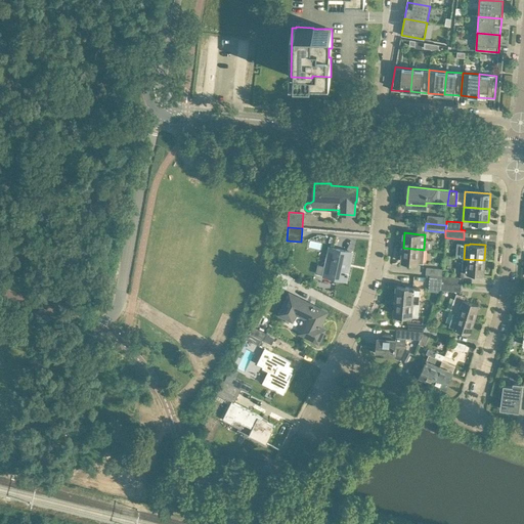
[(336,279),(345,281),(347,274),(348,274),(348,273),(344,272),(347,262),(349,263),(352,252),(331,248),(326,265),(316,263),(314,273),(324,275),(324,276),(336,278),(336,279)]
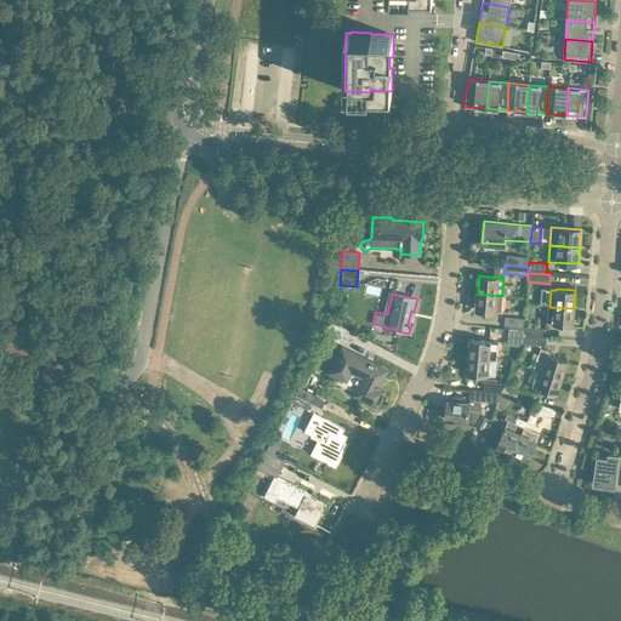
[(501,312),(502,296),(478,294),(477,309),(495,312),(495,311),(501,312)]
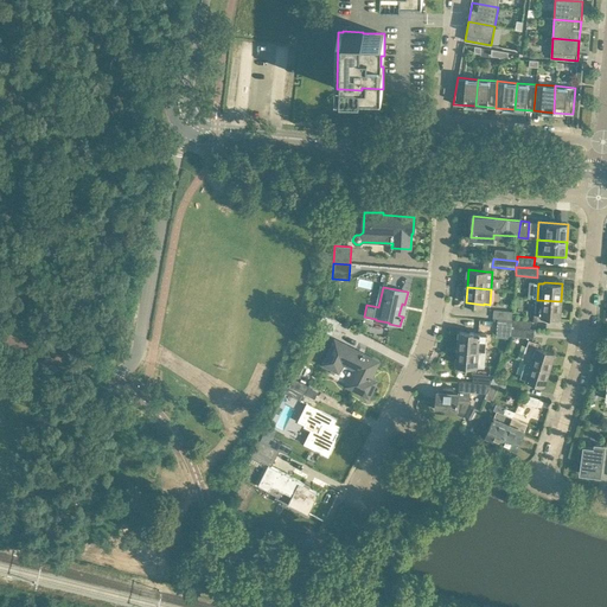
[(560,317),(561,301),(537,300),(536,314),(542,314),(542,315),(560,317)]
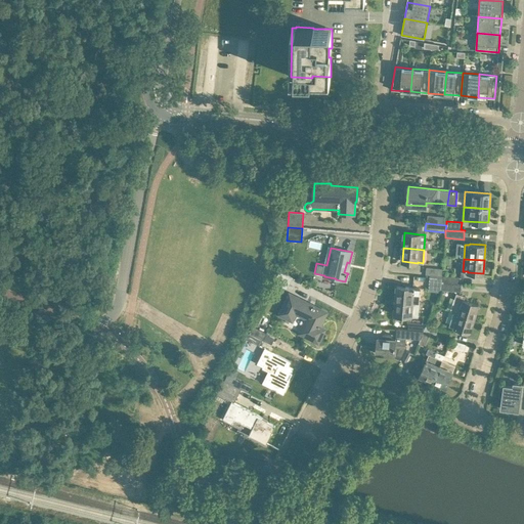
[(426,267),(426,274),(430,274),(442,275),(442,268),(426,267)]
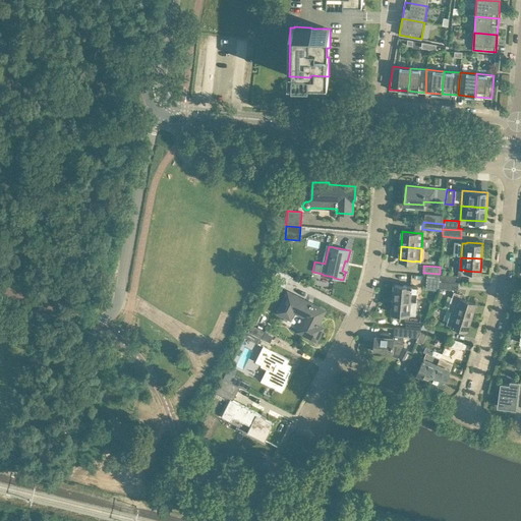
[(278,269),(272,281),(285,288),(291,275),(278,269)]
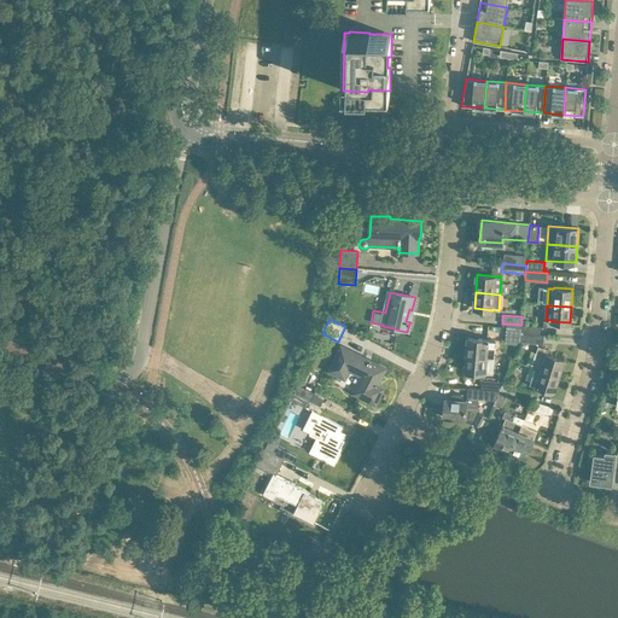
[(522,328),(520,334),(540,336),(540,326),(522,325),(522,328)]
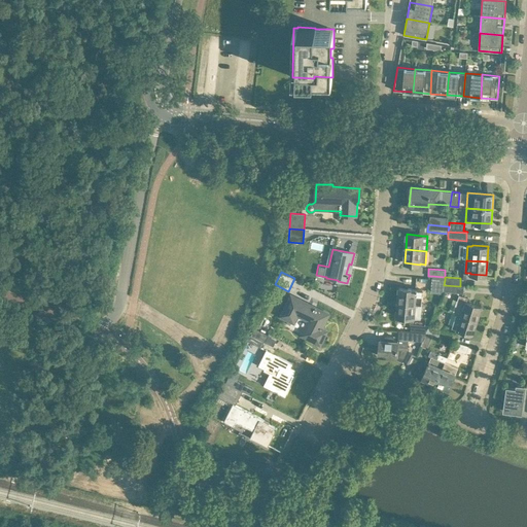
[(444,286),(444,291),(455,292),(455,293),(462,293),(463,286),(460,286),(444,285),(444,286)]
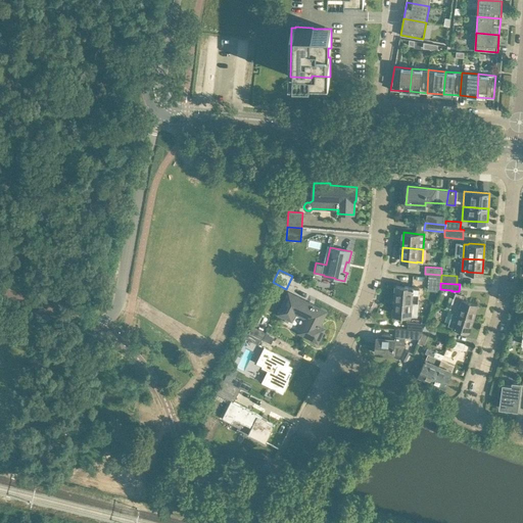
[(396,285),(394,300),(418,301),(419,288),(414,288),(413,287),(396,285)]
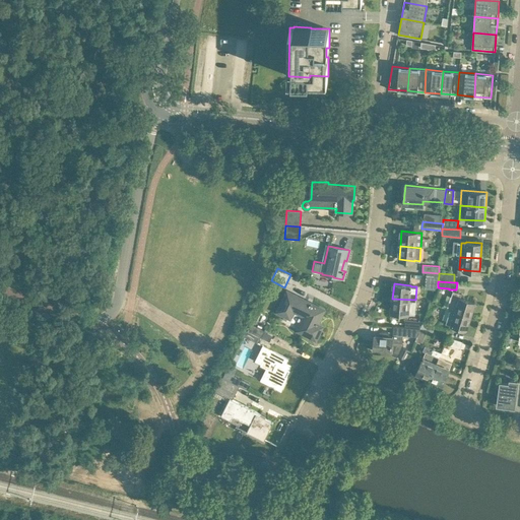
[(460,298),(461,294),(453,291),(447,309),(450,310),(470,316),(474,303),(460,298)]
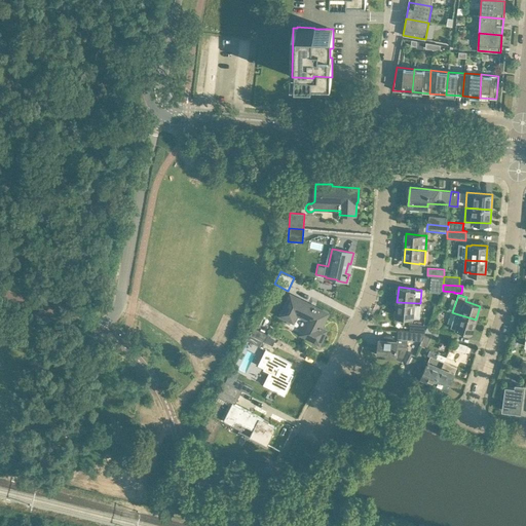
[(321,327),(328,313),(315,307),(314,308),(293,297),(283,317),(293,322),(297,314),(311,322),(304,336),(320,343),(324,334),(318,332),(321,328),(322,327),(321,327)]
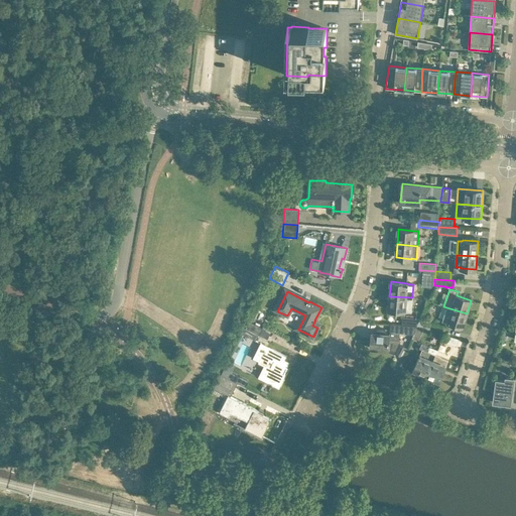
[(412,297),(389,296),(388,309),(404,311),(405,311),(411,311),(412,297)]
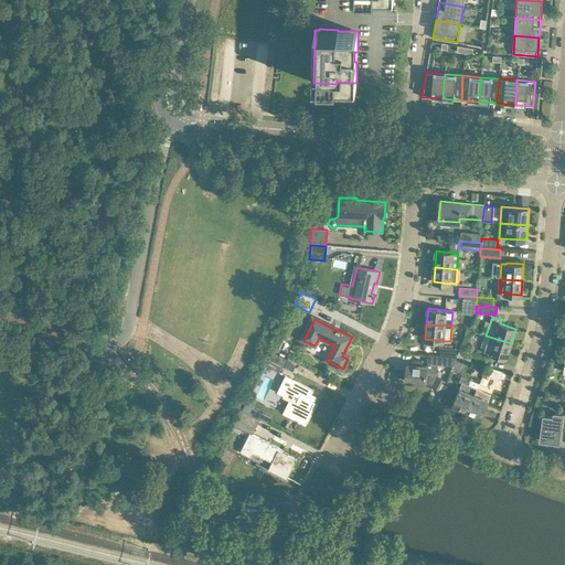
[(511,343),(489,337),(484,351),(490,352),(490,353),(507,358),(511,343)]
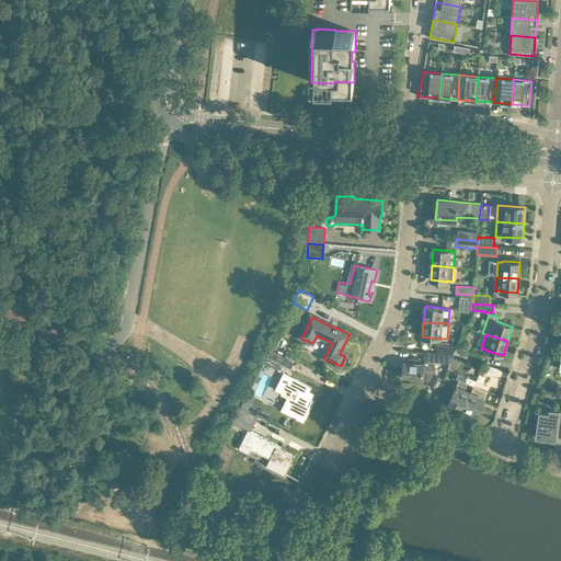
[(456,347),(454,354),(460,356),(467,358),(469,351),(457,347),(456,347)]
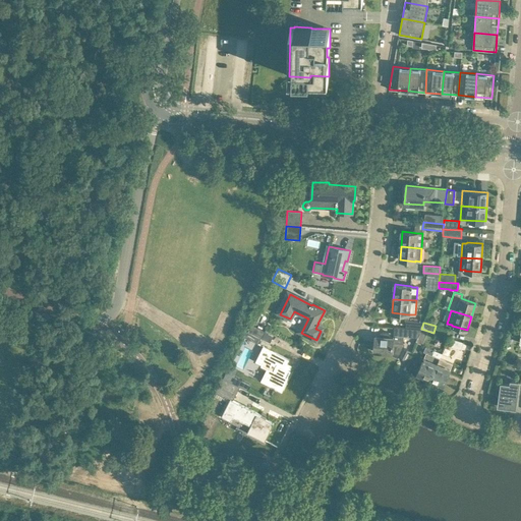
[(250,324),(246,332),(251,334),(261,339),(265,331),(250,324)]
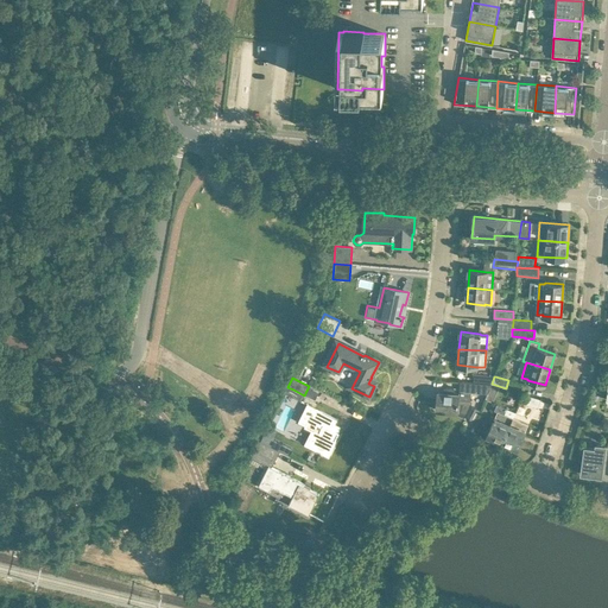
[(461,392),(487,393),(492,384),(474,382),(462,381),(461,392)]
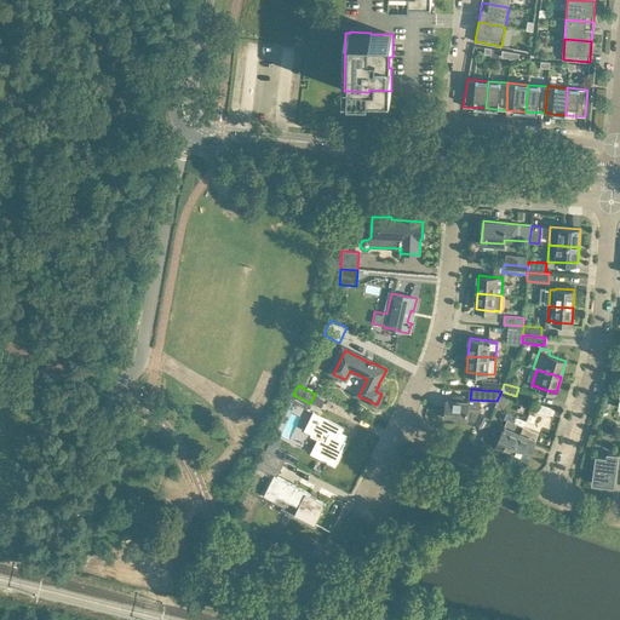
[(503,409),(509,394),(501,391),(497,401),(495,407),(503,409)]
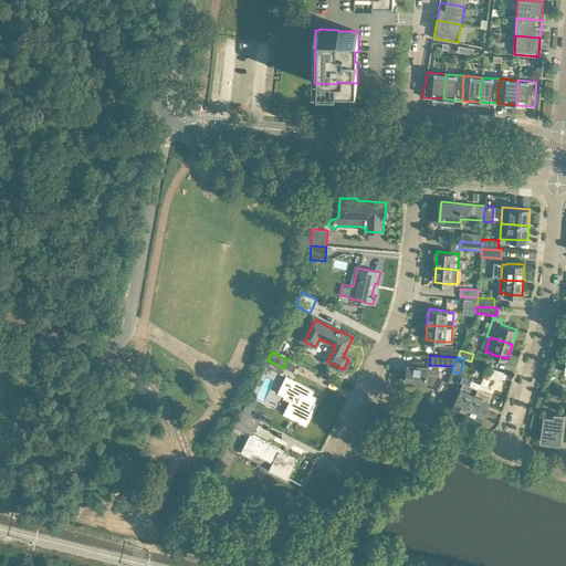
[(415,360),(415,365),(408,365),(406,381),(412,381),(412,384),(425,385),(432,388),(439,376),(437,375),(438,368),(427,367),(428,366),(423,366),(423,362),(415,360)]
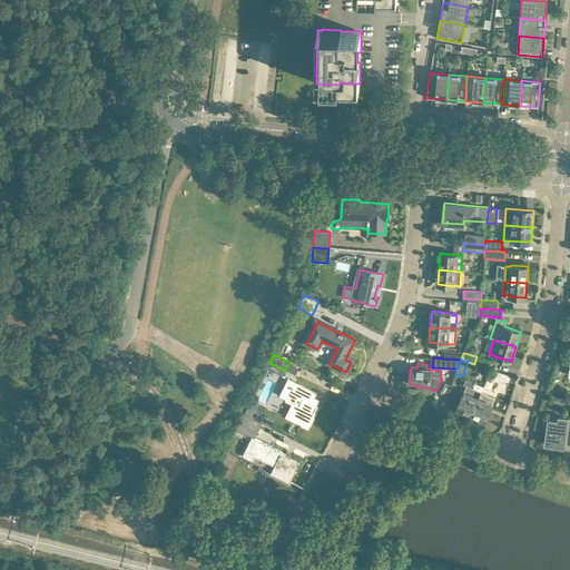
[(504,382),(507,374),(490,369),(487,376),(504,382)]
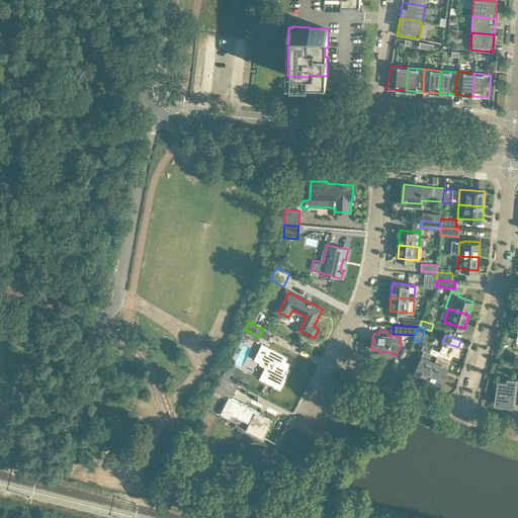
[(258,377),(281,389),(279,387),(288,368),(287,367),(288,364),(284,361),(286,357),(287,358),(287,357),(262,344),(254,359),(265,365),(258,377)]
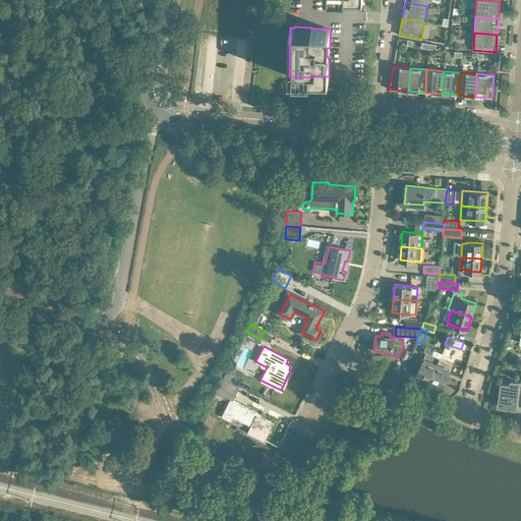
[(424,357),(417,373),(430,380),(440,358),(442,353),(425,346),(423,351),(426,353),(424,357)]
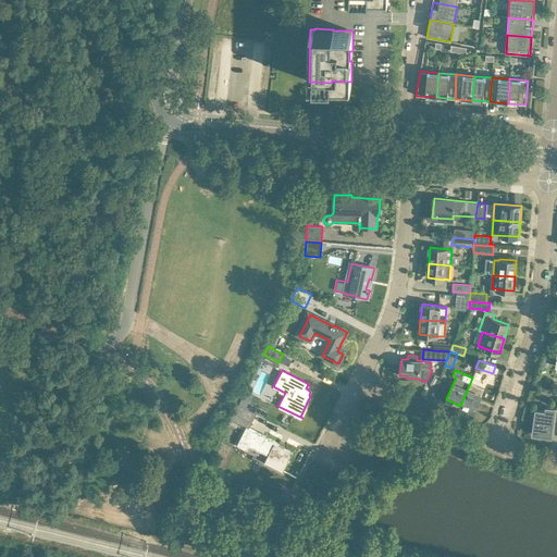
[(483,388),(470,383),(460,406),(474,411),(483,388)]
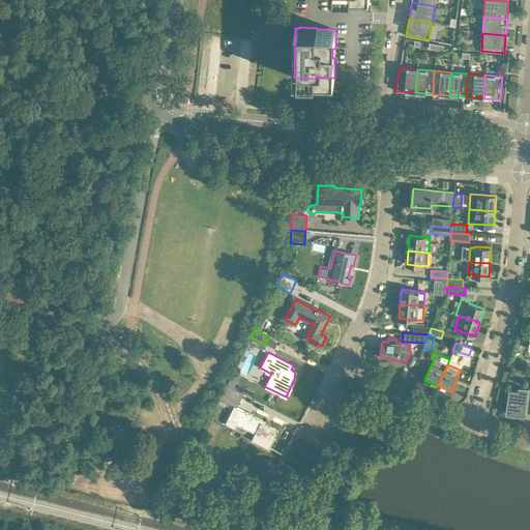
[(237,387),(236,389),(244,393),(246,388),(238,385),(237,387)]
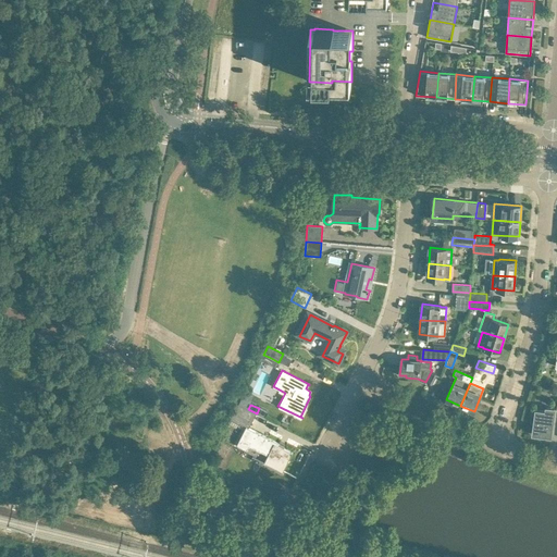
[(543,435),(551,436),(555,408),(546,407),(545,411),(535,410),(533,432),(543,433),(543,435)]
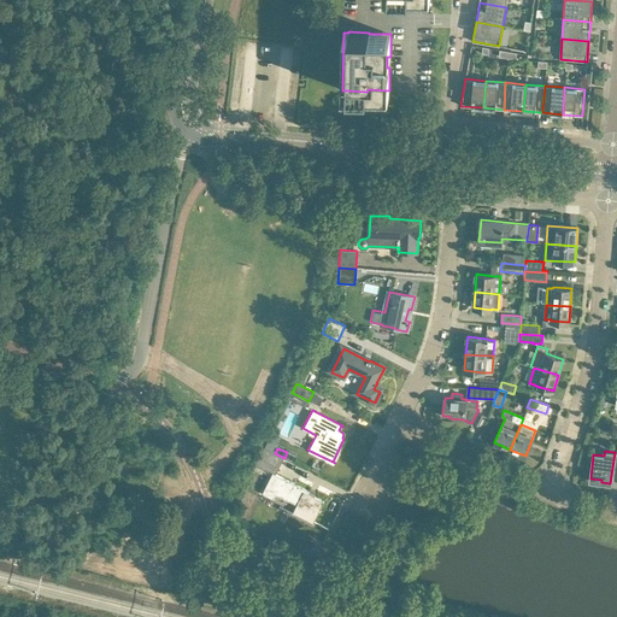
[(272,474),(263,493),(274,499),(276,494),(297,504),(293,512),(313,522),(324,501),(309,493),(310,491),(276,474),(272,472),(272,474)]
